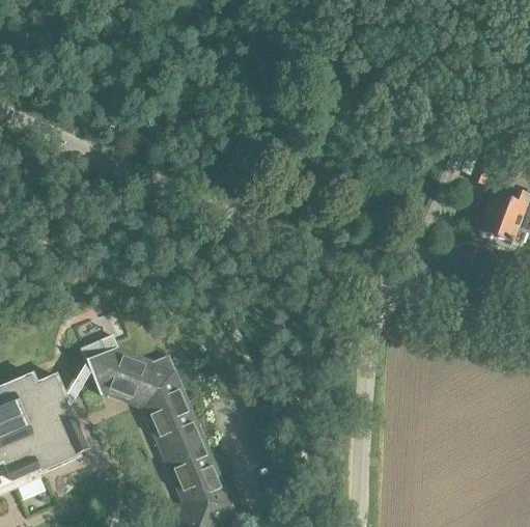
[(456,137),(444,170),(458,175),(464,160),(474,163),(470,177),(486,183),(500,153),(480,145),(456,137)]
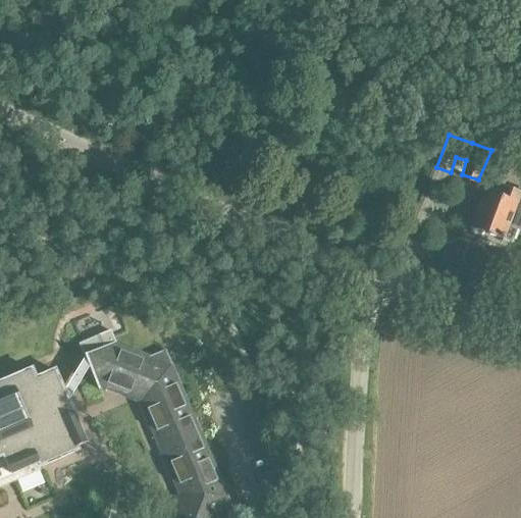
[(484,190),(471,223),(505,236),(510,238),(513,237),(517,226),(516,222),(510,220),(517,202),(484,190)]
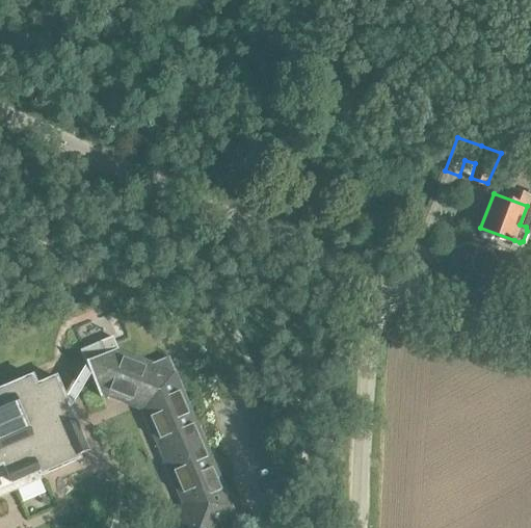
[(182,519),(178,527),(218,527),(240,519),(169,353),(147,363),(116,351),(102,386),(129,396),(137,393),(189,516),(182,519)]
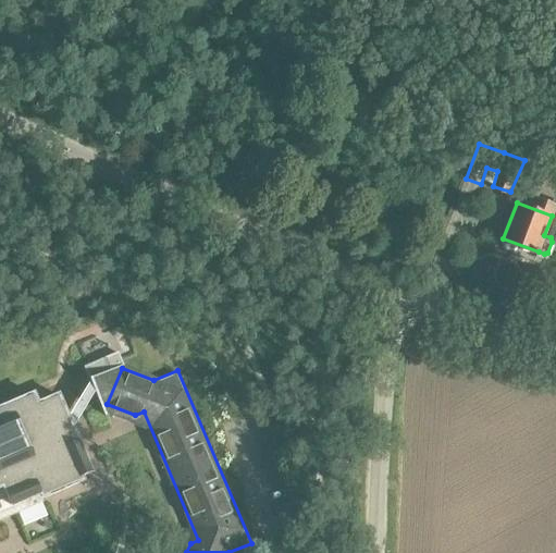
[(0,483),(3,482),(12,503),(41,490),(44,494),(84,477),(82,472),(93,468),(73,424),(96,389),(91,378),(69,414),(59,391),(38,400),(35,390),(0,404),(0,483)]
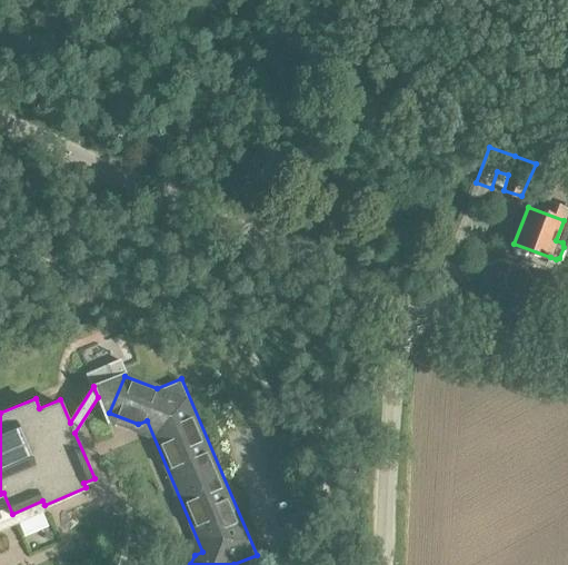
[(101,501),(116,492),(106,475),(91,484),(101,501)]
